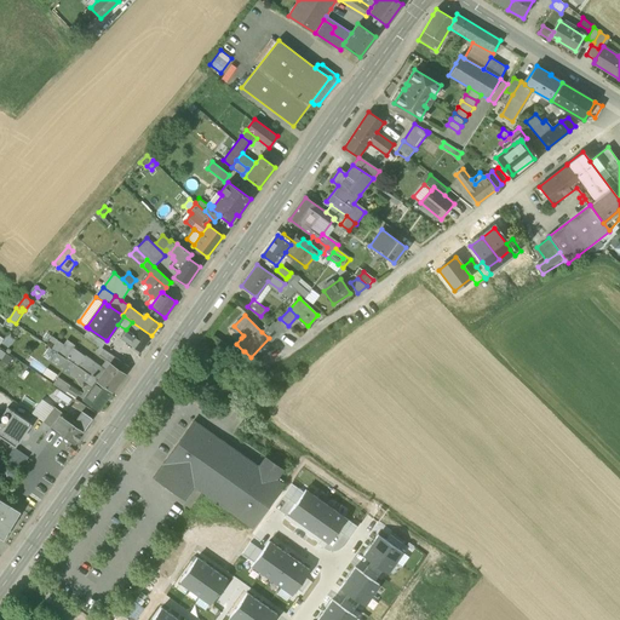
[(280,319),(275,325),(285,333),(290,327),(288,326),(280,319)]
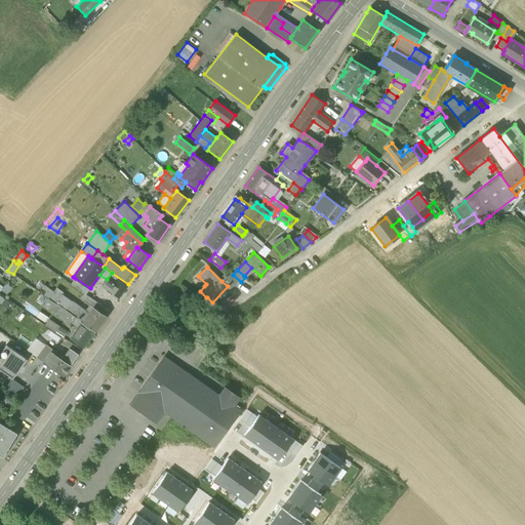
[(118,297),(128,284),(112,273),(107,279),(102,285),(118,297)]
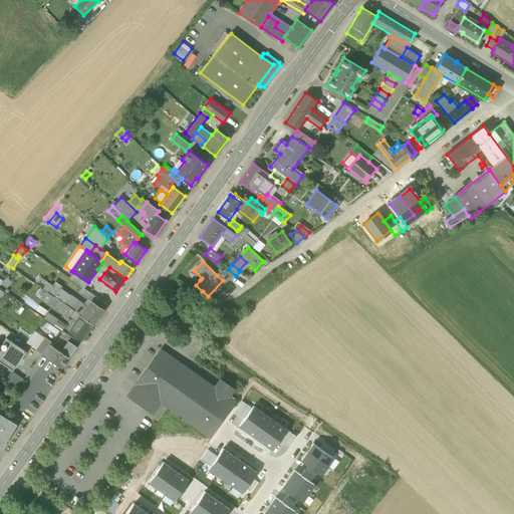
[(235,276),(236,276),(228,269),(226,267),(223,271),(222,270),(217,275),(223,280),(225,283),(229,279),(230,280),(234,275),(235,276)]
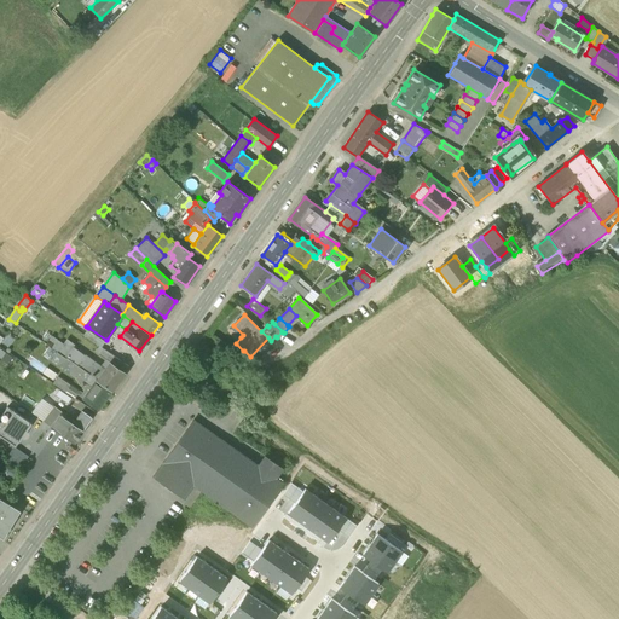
[(231,328),(241,337),(243,335),(233,325),(231,328)]
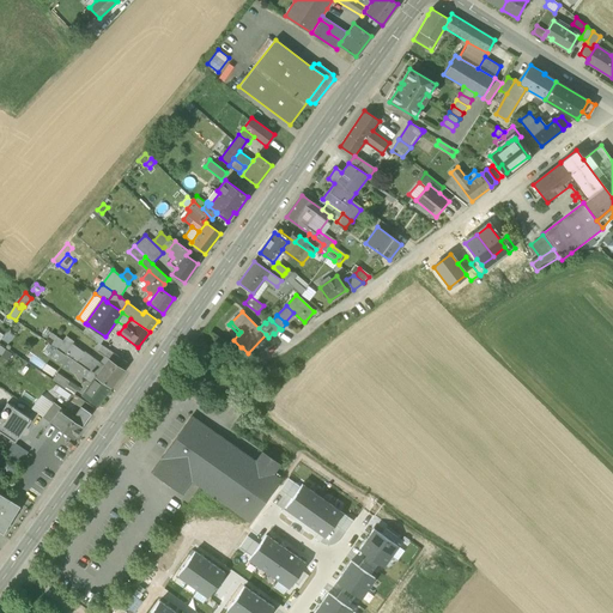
[(105,337),(87,325),(83,331),(98,343),(99,344),(105,337)]
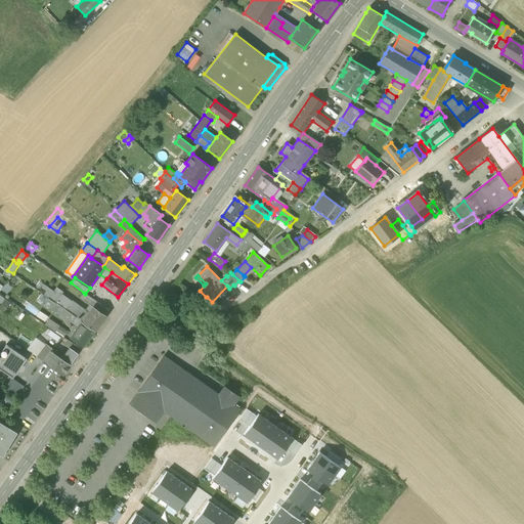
[(49,298),(53,291),(43,285),(41,288),(46,292),(44,295),(48,298),(49,298)]
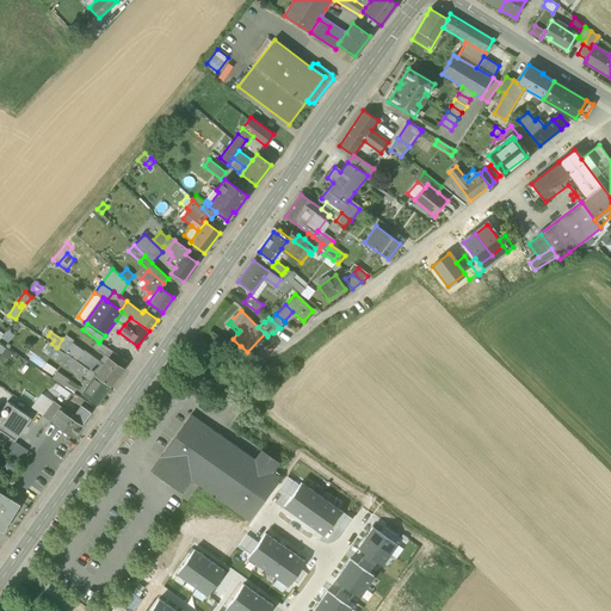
[(71,343),(72,343),(74,340),(66,334),(62,339),(57,347),(65,352),(71,343)]
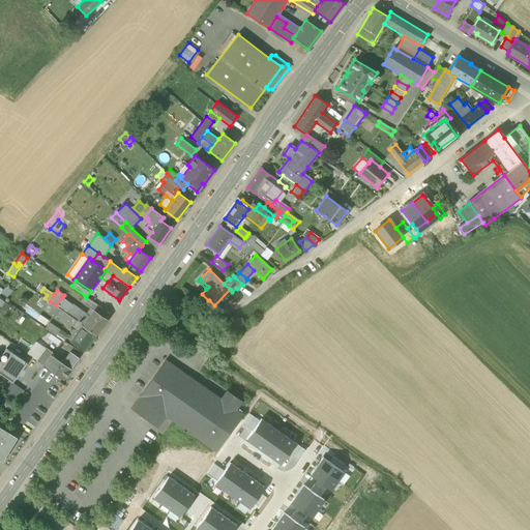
[(91,308),(95,303),(86,297),(85,296),(82,301),(91,308)]
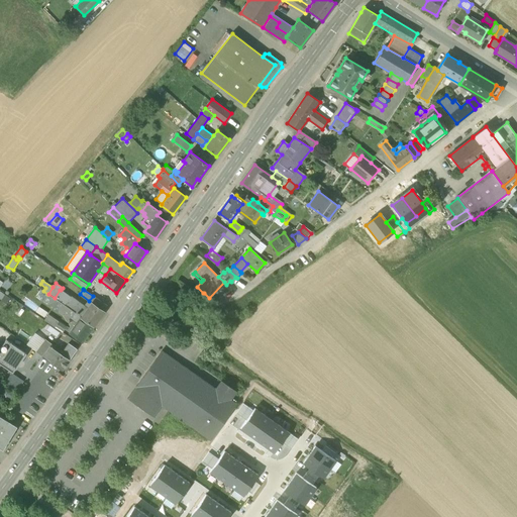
[(42,302),(47,294),(43,291),(41,290),(36,298),(42,302)]
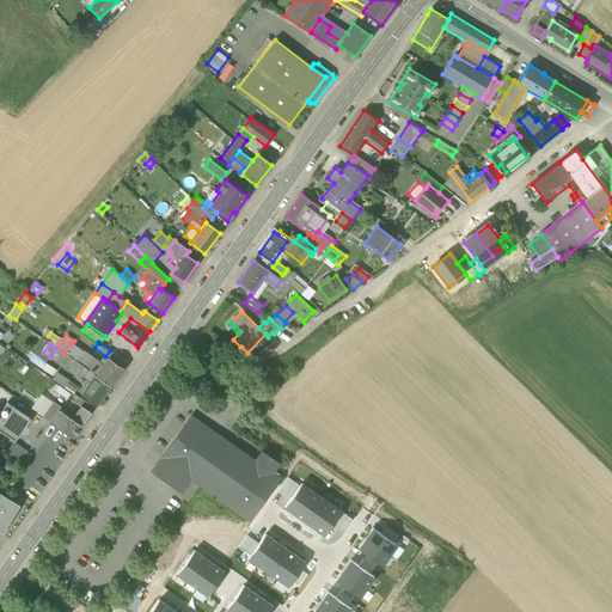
[(69,356),(77,347),(72,343),(71,343),(65,353),(65,354),(66,353),(69,356)]
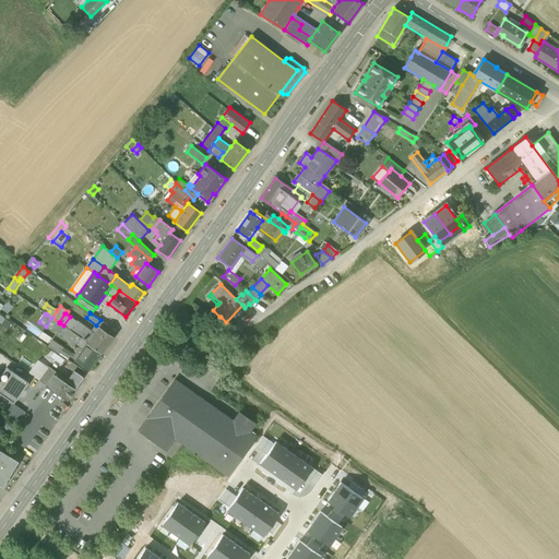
[(70,317),(63,325),(70,330),(76,321),(70,317)]
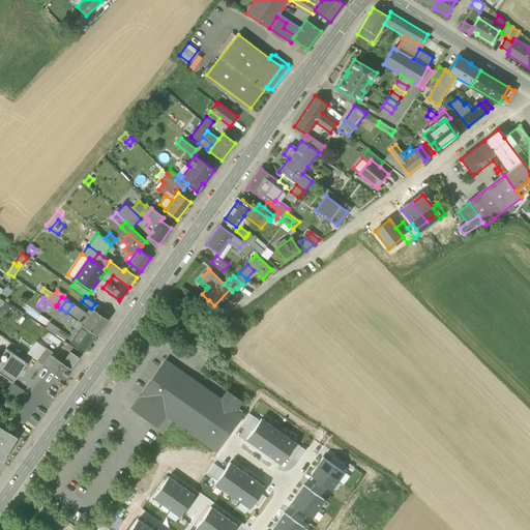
[(72,326),(79,331),(83,326),(83,325),(66,313),(60,308),(57,305),(56,306),(56,305),(50,301),(49,301),(43,310),(63,324),(65,321),(72,326)]
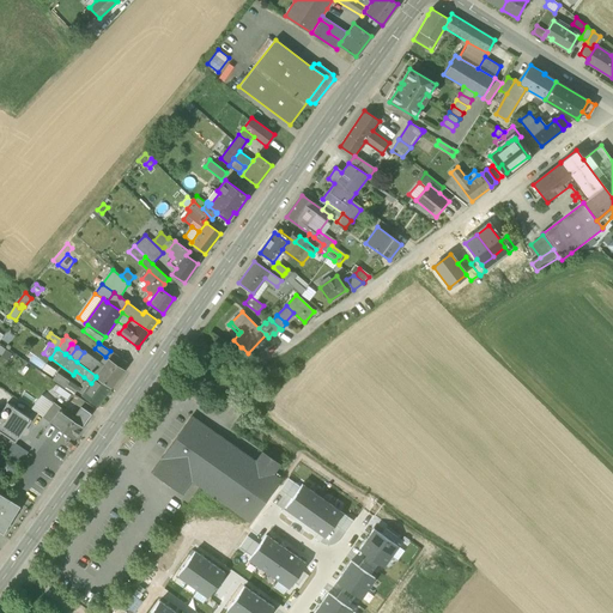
[(109,359),(123,369),(127,363),(110,351),(105,357),(109,359)]
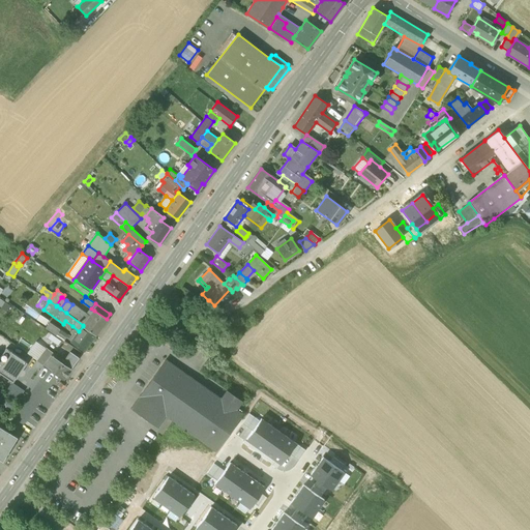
[(66,313),(83,325),(90,317),(72,304),(66,313)]
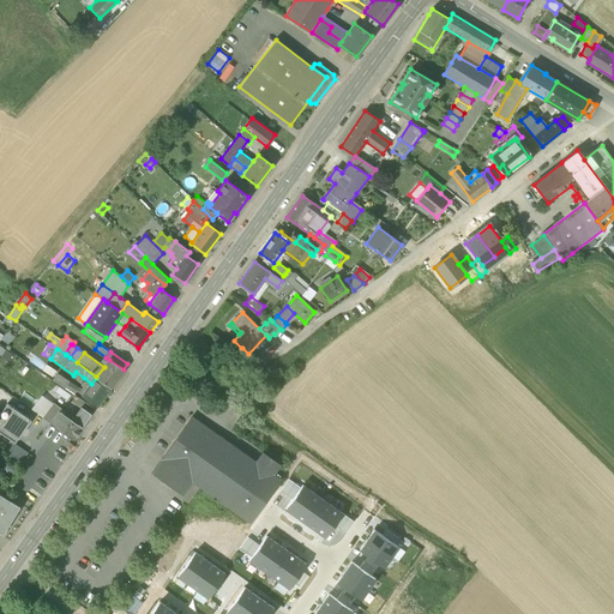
[(109,360),(104,367),(96,377),(96,378),(110,387),(124,369),(109,360)]
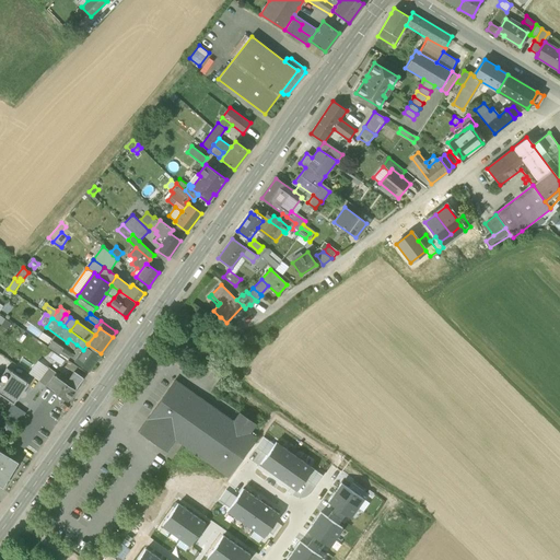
[(51,339),(42,333),(37,340),(46,347),(51,339)]
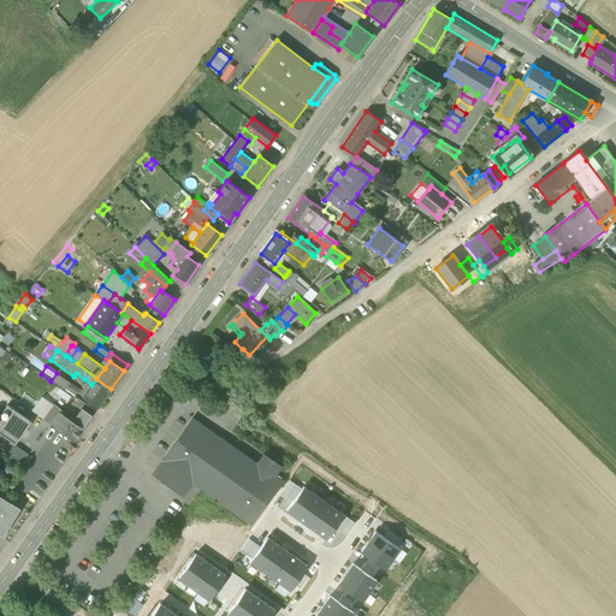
[(53,383),(64,390),(69,383),(58,375),(53,383)]
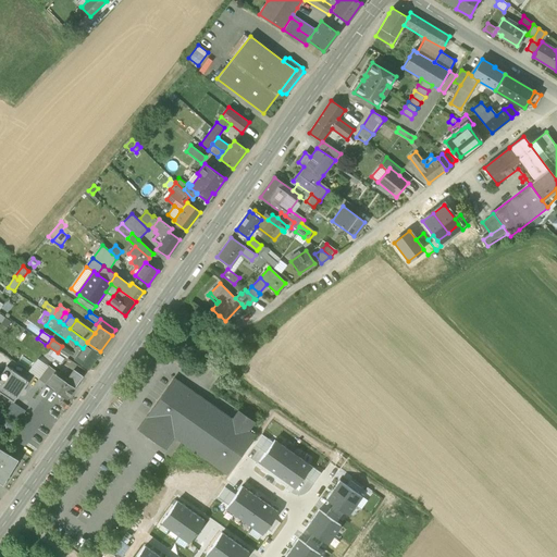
[(100,351),(87,343),(83,348),(74,359),(88,369),(100,353),(100,351)]
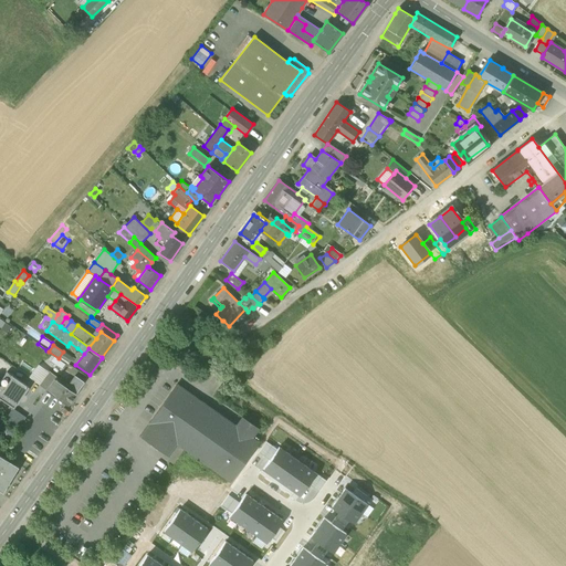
[(73,358),(63,352),(59,358),(69,365),(73,358)]
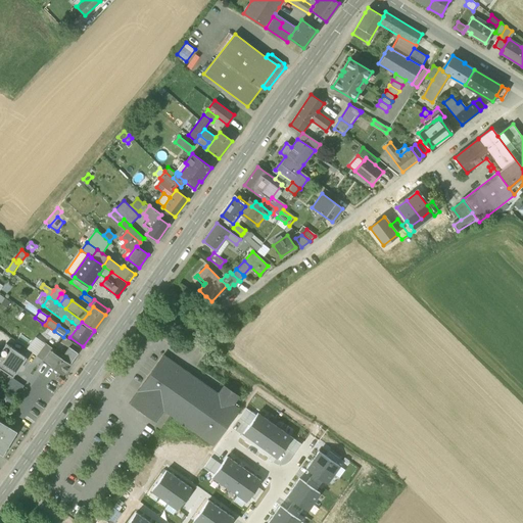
[(45,333),(57,341),(60,337),(48,329),(45,333)]
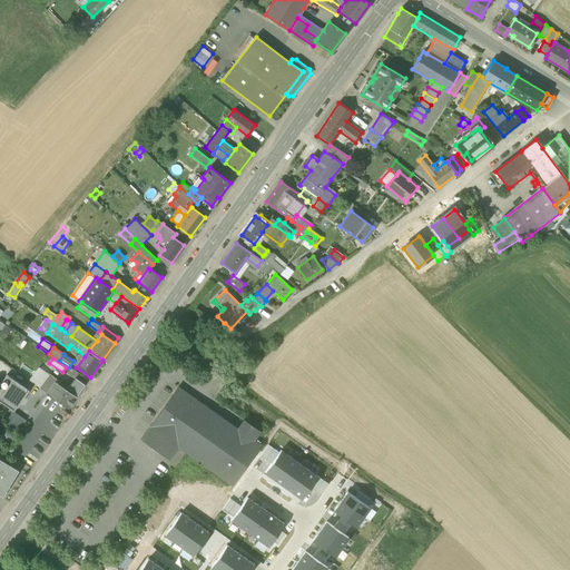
[(29,380),(39,387),(49,374),(38,367),(29,380)]
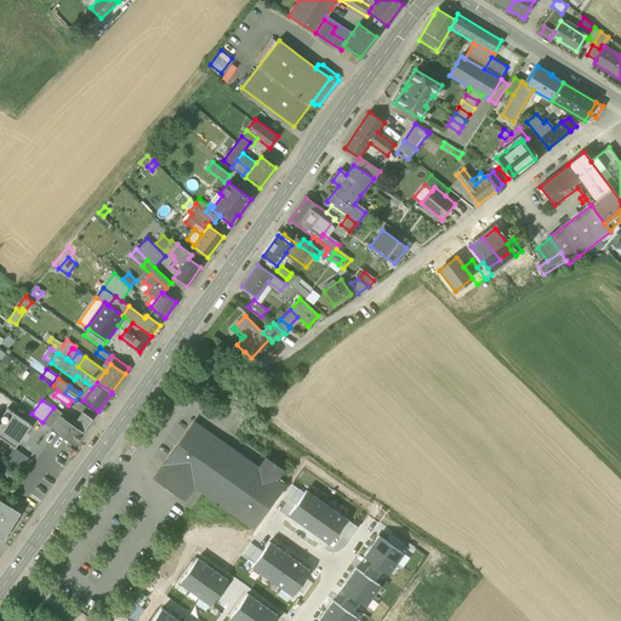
[(43,422),(50,428),(60,416),(61,416),(62,414),(53,408),(43,422)]
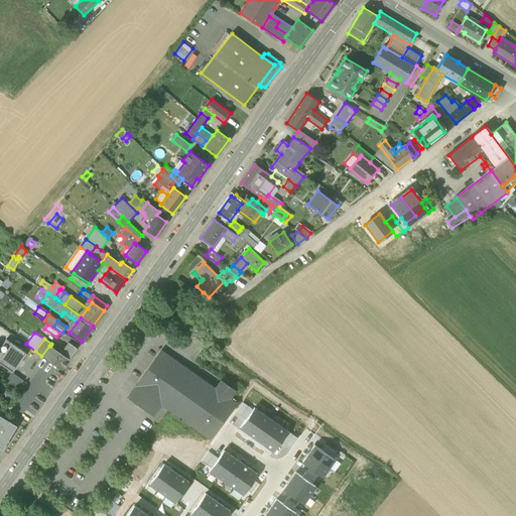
[(0,348),(0,364),(11,372),(12,373),(26,353),(6,340),(0,348)]
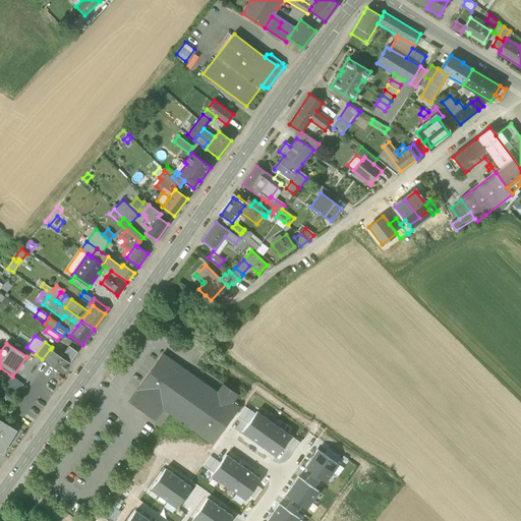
[(42,359),(62,373),(77,352),(69,346),(62,357),(51,349),(50,349),(42,359)]
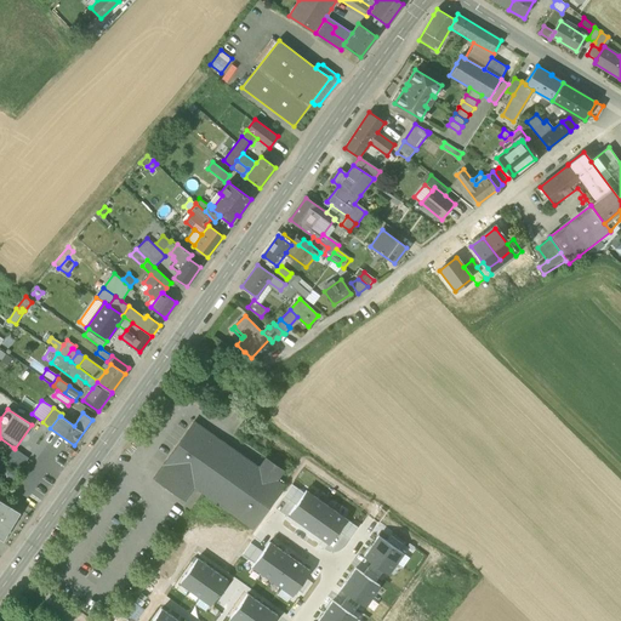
[(164,465),(174,472),(167,480),(175,485),(174,486),(188,496),(194,486),(254,529),(284,486),(275,480),(263,472),(194,422),(164,465)]
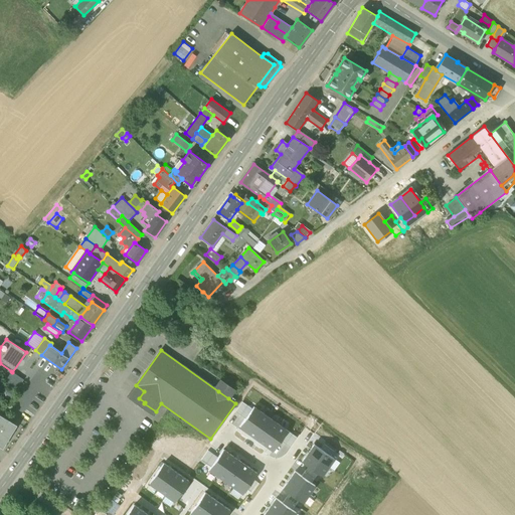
[(23,379),(12,372),(11,371),(4,382),(10,386),(8,388),(15,392),(23,379)]
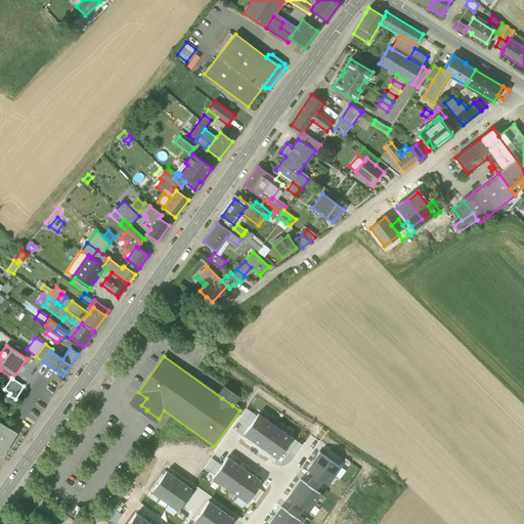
[(222,398),(232,405),(238,397),(227,389),(222,398)]
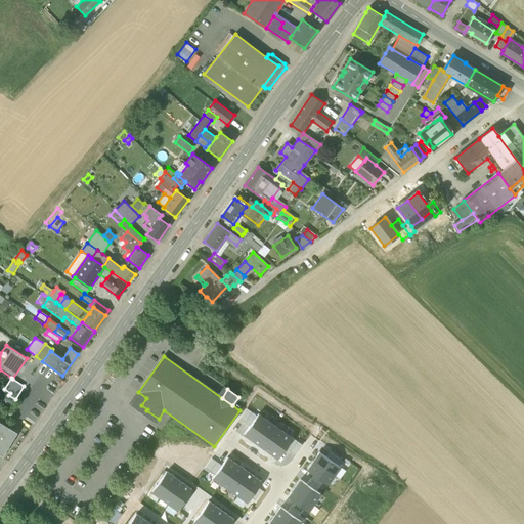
[(146,398),(138,392),(129,404),(155,423),(159,419),(146,410),(147,409),(141,405),(146,398)]
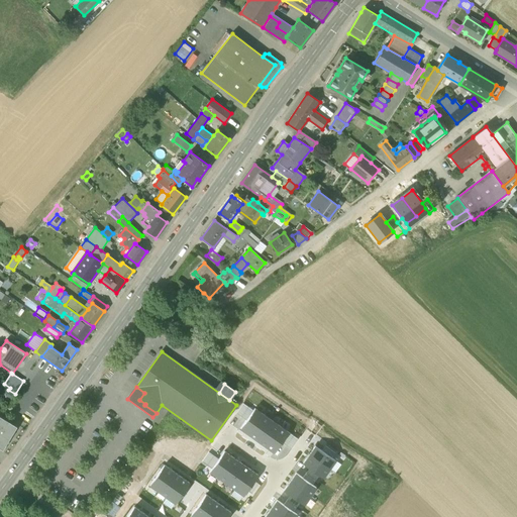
[(10,401),(14,394),(10,392),(6,392),(5,395),(5,398),(10,401)]
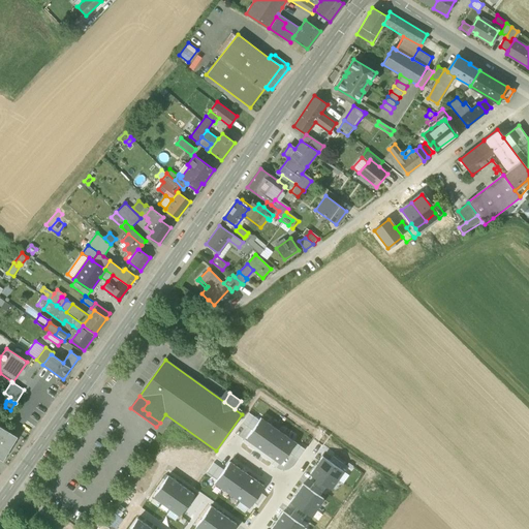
[(242,423),(247,427),(254,416),(249,413),(242,423)]
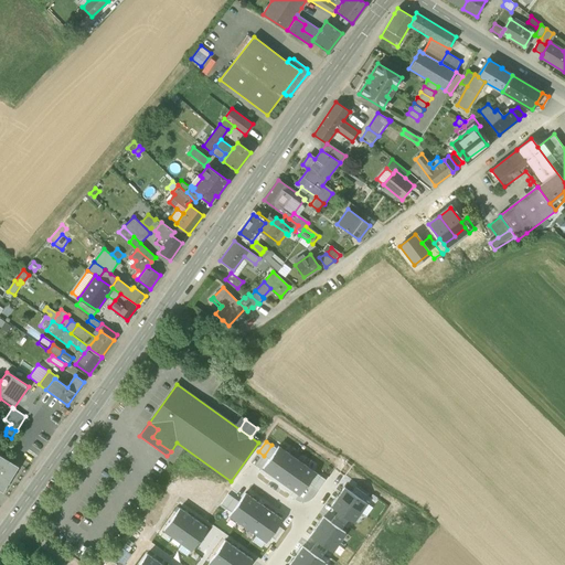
[(277,449),(272,445),(264,456),(269,459),(277,449)]
